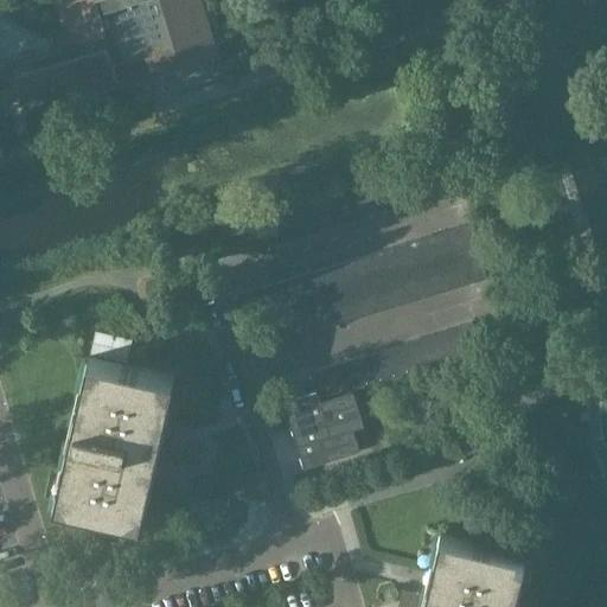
[(10,61),(25,112),(117,84),(110,63),(122,59),(123,63),(145,56),(152,78),(173,71),(172,68),(179,65),(180,69),(218,57),(218,56),(217,56),(212,38),(208,39),(198,4),(202,2),(200,0),(59,0),(62,4),(56,6),(68,44),(76,42),(77,46),(31,61),(30,55),(10,61)]
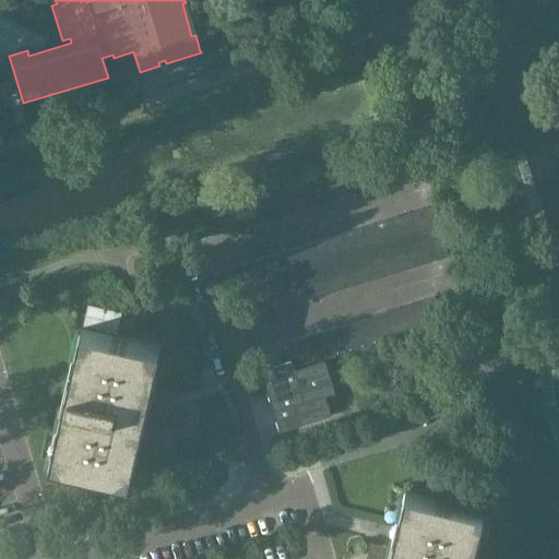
[(433,204),(421,209),(429,233),(441,229),(433,204)]
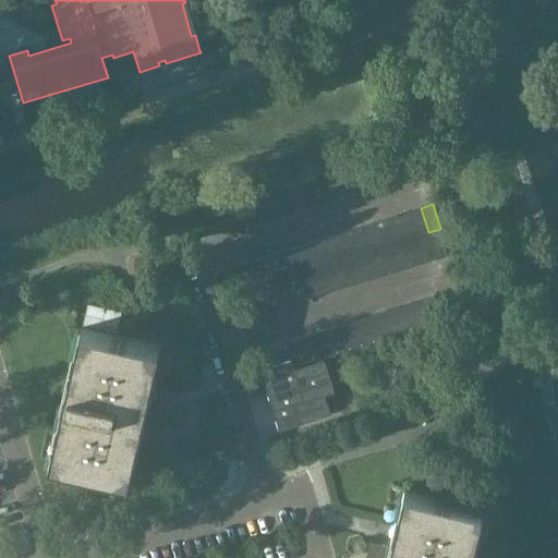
[(421,208),(409,211),(416,237),(428,232),(421,208)]
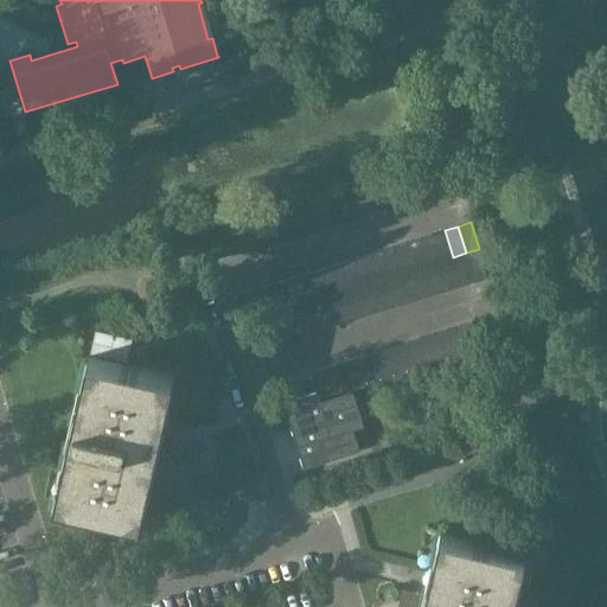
[(439,261),(453,257),(445,230),(430,234),(439,261)]
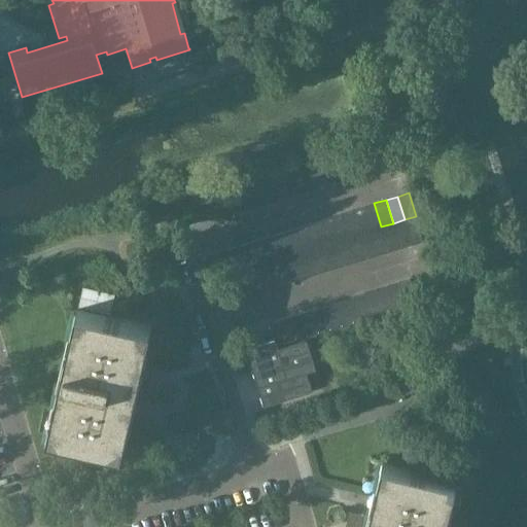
[(370,231),(381,226),(374,203),(362,207),(370,231)]
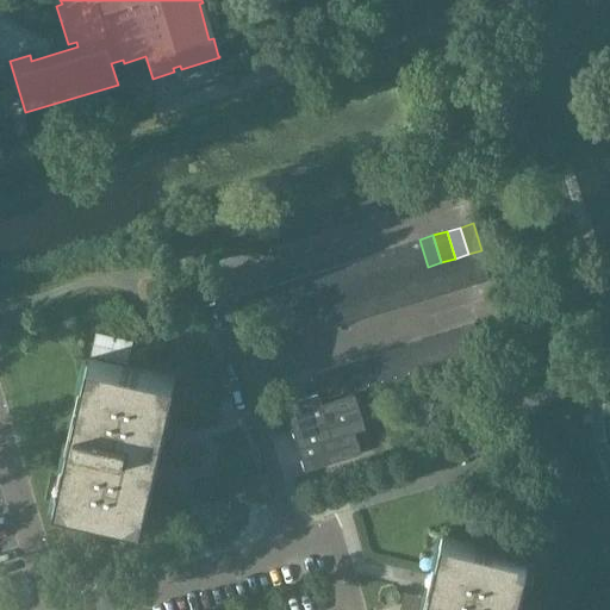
[(419,240),(406,243),(415,271),(428,267),(419,240)]
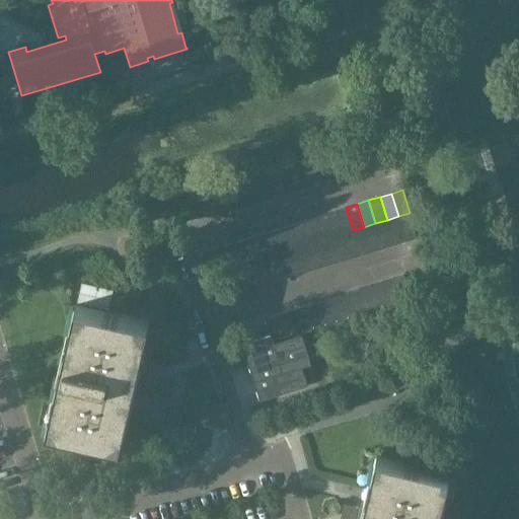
[(346,207),(335,211),(342,234),(353,230),(346,207)]
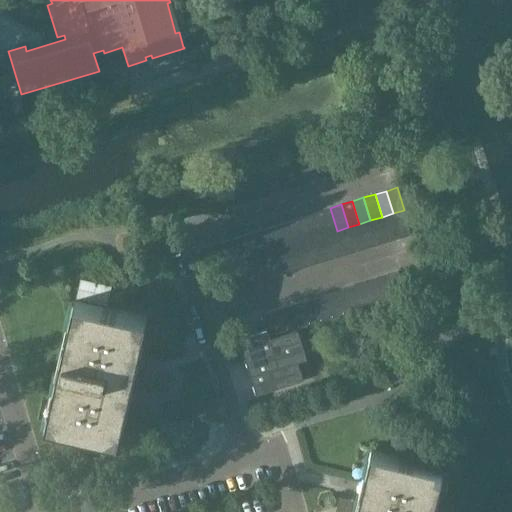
[(319,211),(326,234),(337,231),(330,208),(319,211)]
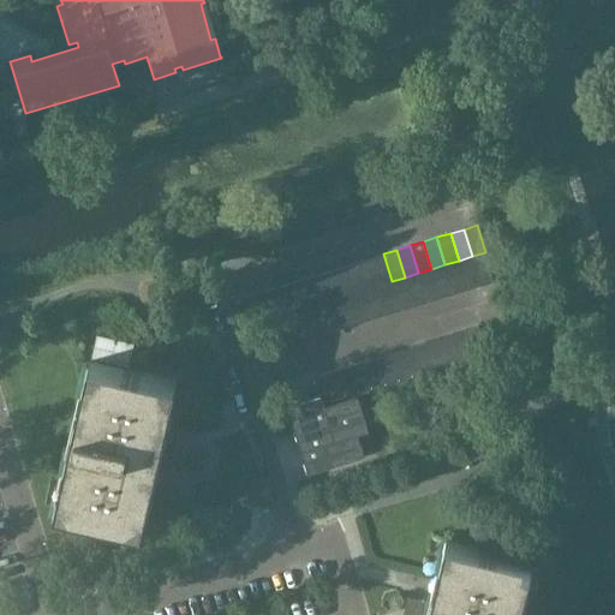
[(494,280),(485,252),(472,256),(481,284),(494,280)]
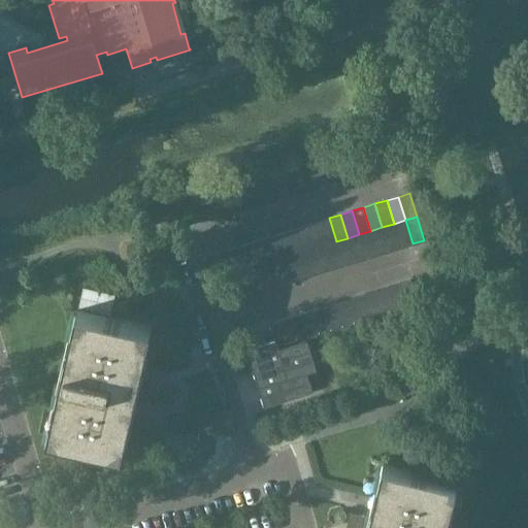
[(318,221),(325,244),(336,241),(329,218),(318,221)]
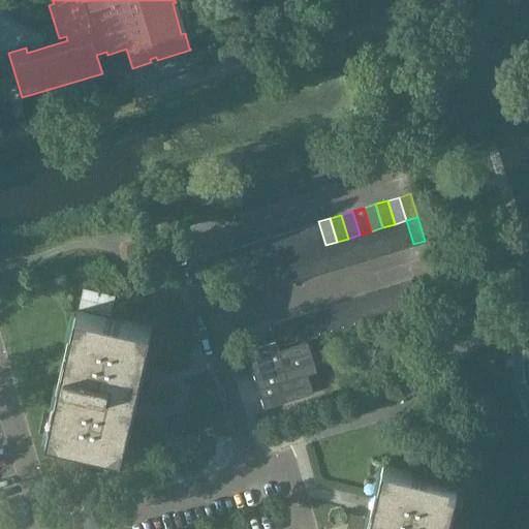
[(413,244),(406,220),(395,224),(402,248),(413,244)]
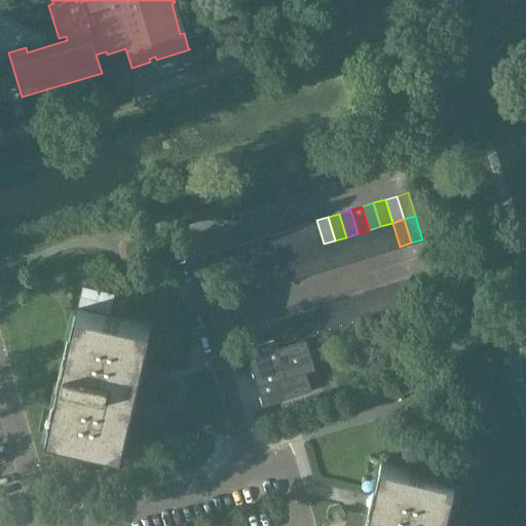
[(304,224),(311,248),(324,243),(316,220),(304,224)]
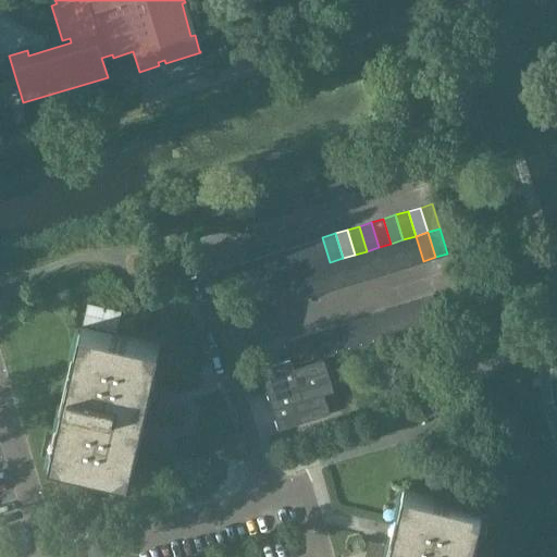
[(423,261),(416,236),(403,239),(410,264),(423,261)]
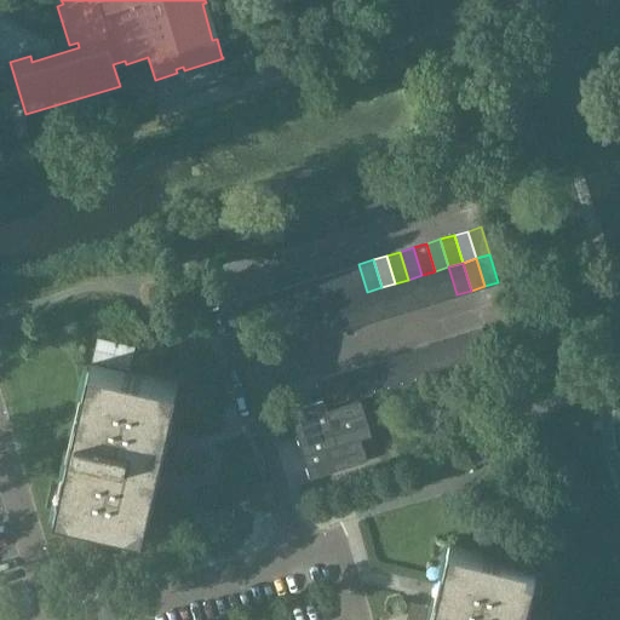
[(345,268),(354,296),(367,292),(359,264),(345,268)]
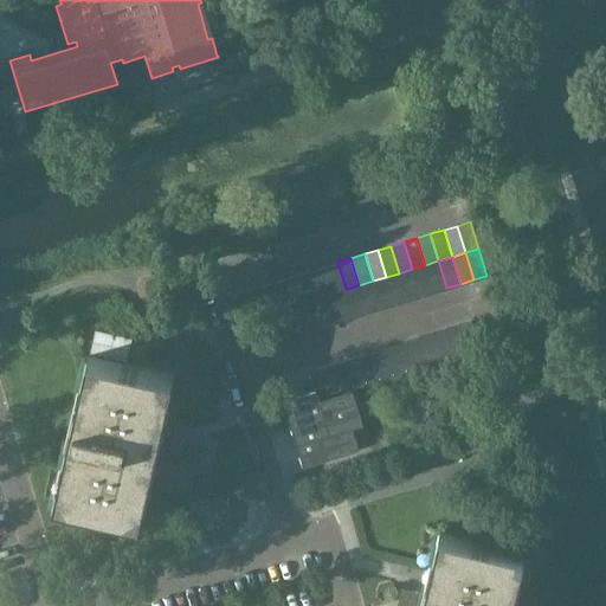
[(446,288),(438,260),(425,265),(433,292),(446,288)]
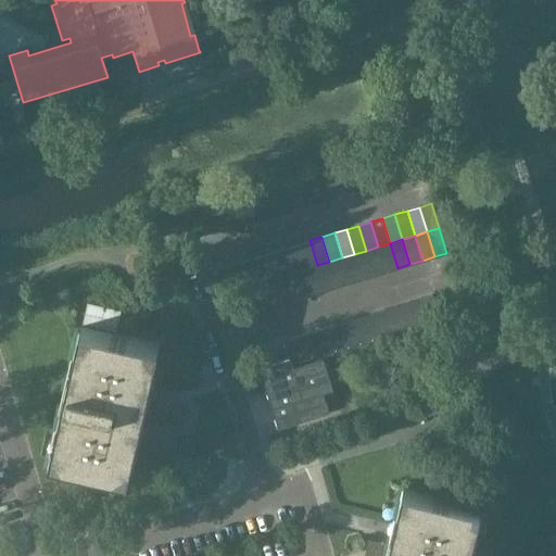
[(310,240),(298,244),(305,269),(317,265),(310,240)]
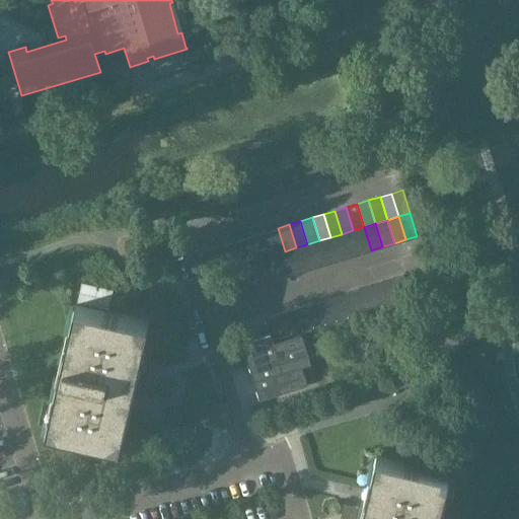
[(371,250),(364,227),(353,230),(360,253),(371,250)]
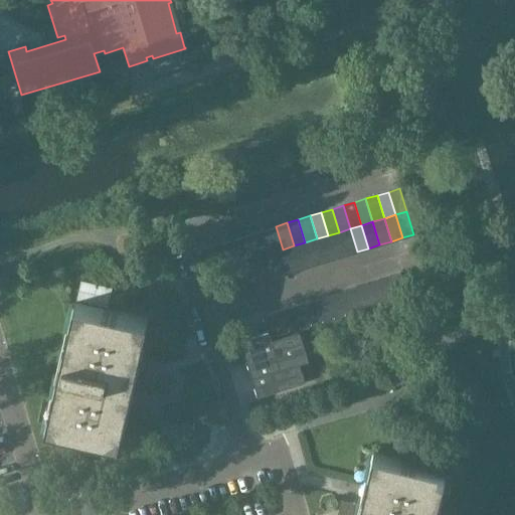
[(276,226),(265,229),(272,252),(283,249),(276,226)]
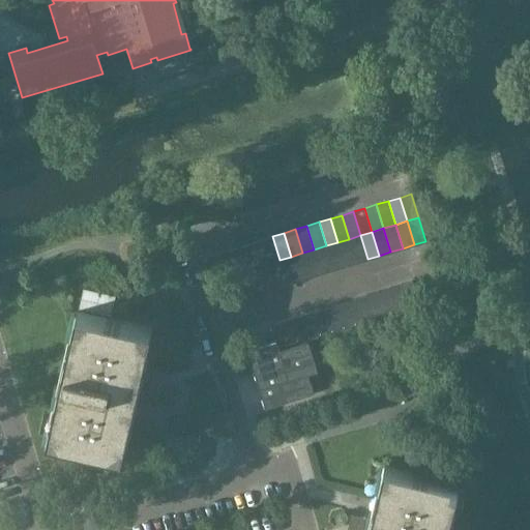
[(367,259),(360,235),(349,239),(356,263),(367,259)]
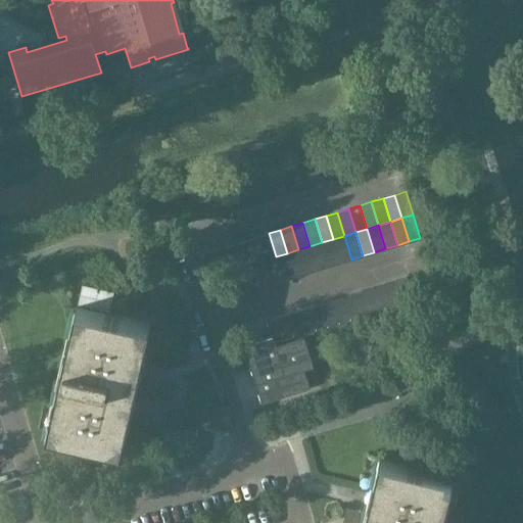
[(269,233),(257,236),(265,259),(276,256),(269,233)]
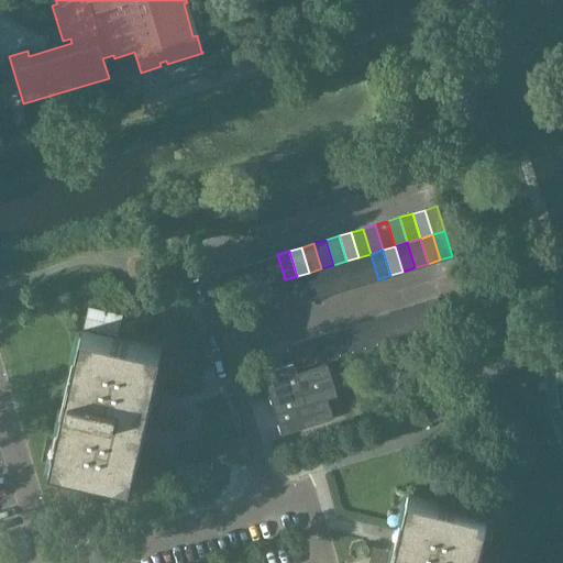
[(277,254),(264,258),(272,284),(285,279),(277,254)]
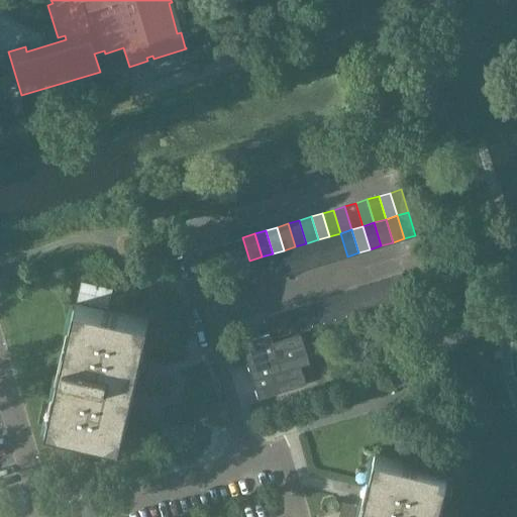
[(340,233),(329,236),(336,260),(347,256),(340,233)]
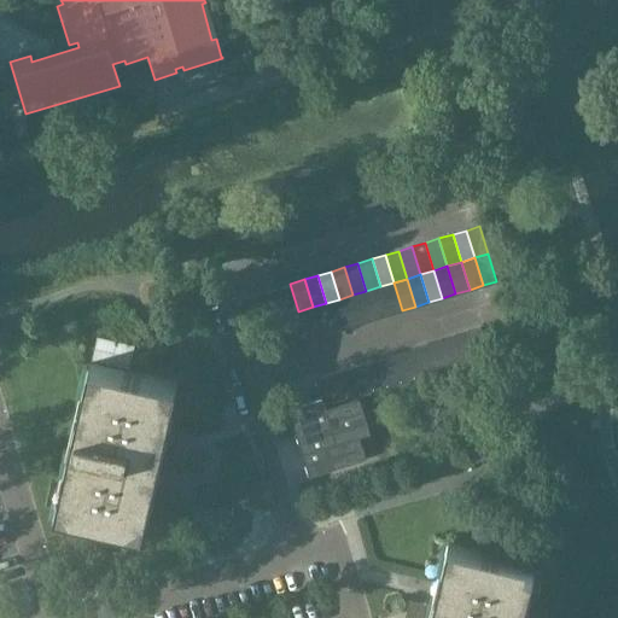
[(394,283),(380,286),(389,314),(402,310),(394,283)]
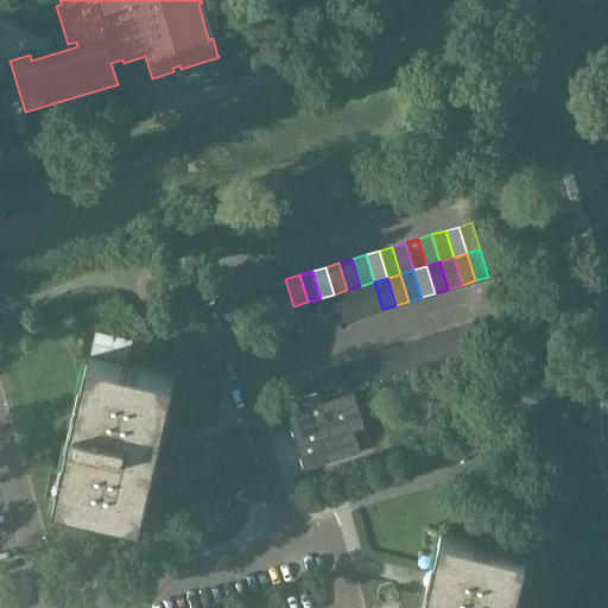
[(285,279),(272,283),(280,310),(293,306),(285,279)]
